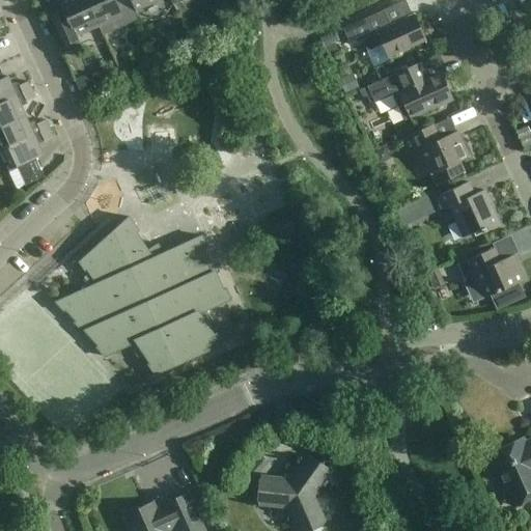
[(58,0),(63,9),(50,16),(66,52),(81,46),(76,36),(99,27),(99,26),(86,0),(58,0)]
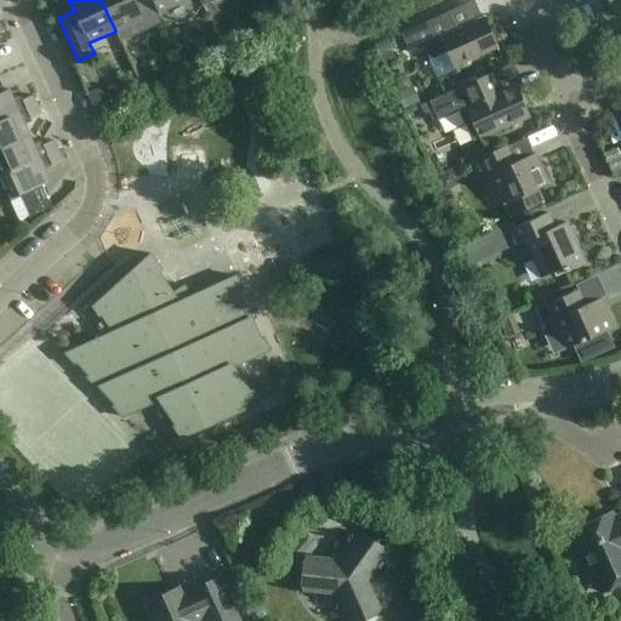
[(120,41),(147,30),(163,23),(152,0),(101,0),(115,30),(115,32),(120,41)]
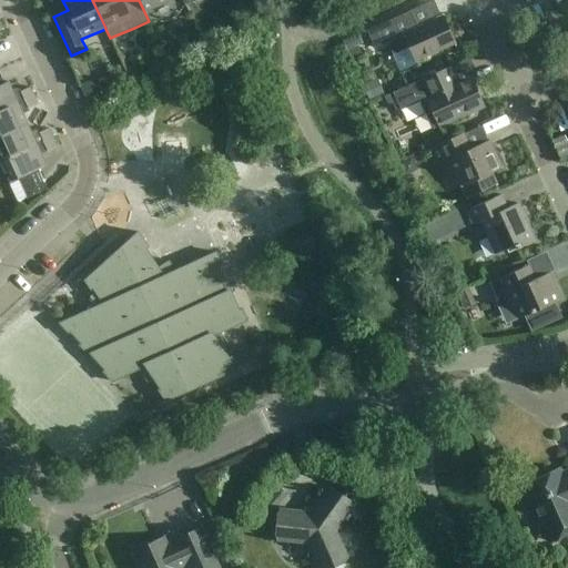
[(171,0),(139,0),(144,12),(171,0)]
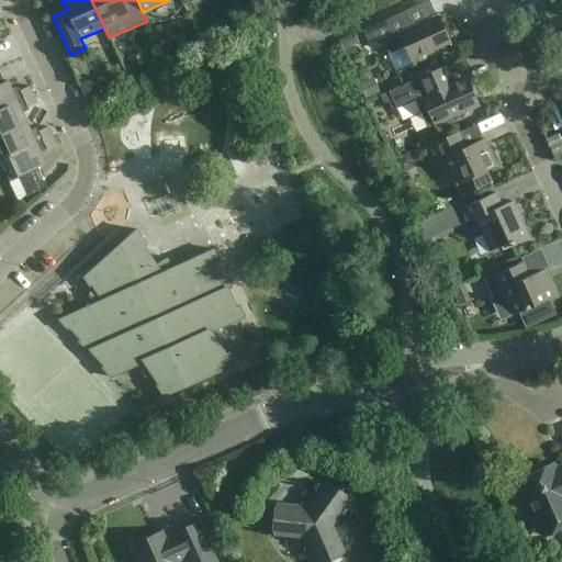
[(371,48),(383,43),(389,55),(404,47),(411,60),(450,43),(438,15),(414,27),(407,13),(363,33),(371,48)]
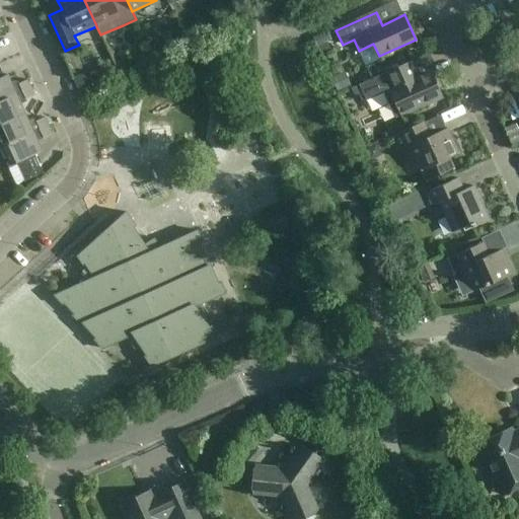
[(395,118),(400,116),(401,117),(442,98),(430,71),(418,76),(411,62),(352,88),(354,93),(357,94),(362,92),(366,101),(384,93),(395,118)]
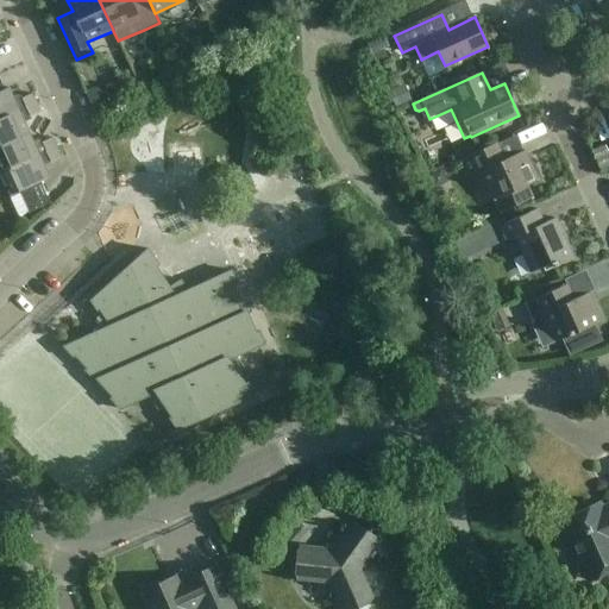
[(0,119),(36,104),(32,94),(14,102),(8,88),(0,92),(0,119)]
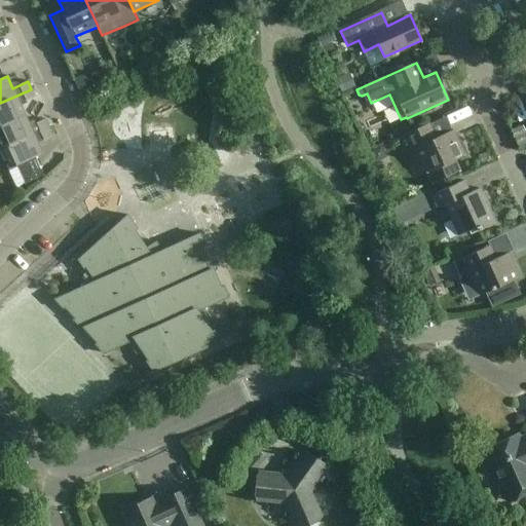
[(0,125),(25,115),(20,104),(35,97),(31,89),(0,103),(0,125)]
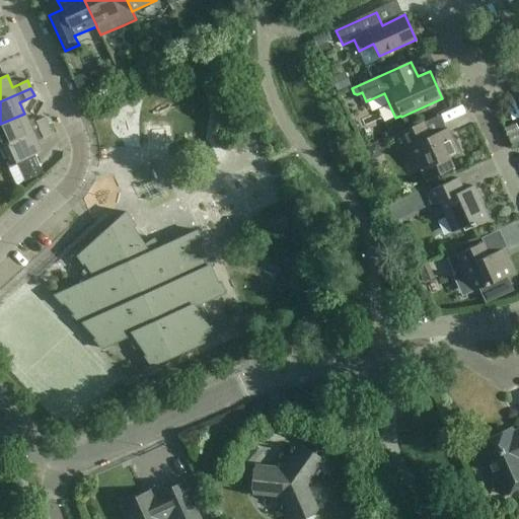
[(0,147),(48,126),(45,118),(29,125),(24,114),(0,124),(0,147)]
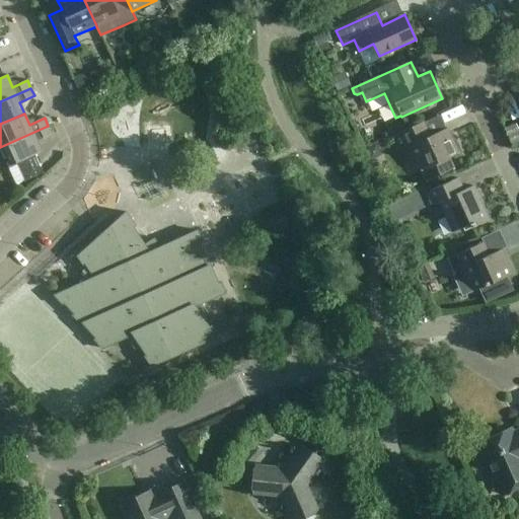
[(453,169),(448,158),(458,153),(447,129),(426,139),(420,125),(424,123),(423,122),(394,135),(406,161),(416,157),(427,181),(453,169)]
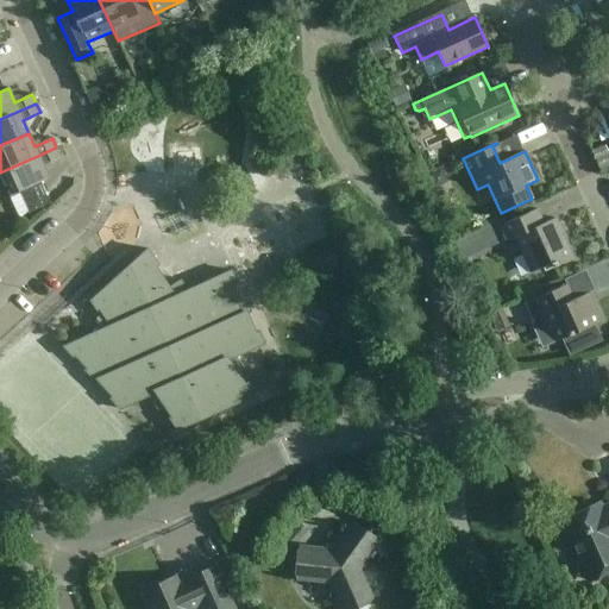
[(56,148),(0,173),(0,177),(5,188),(8,186),(12,193),(7,195),(8,196),(49,179),(43,164),(49,161),(49,162),(50,161),(51,163),(61,158),(56,148)]
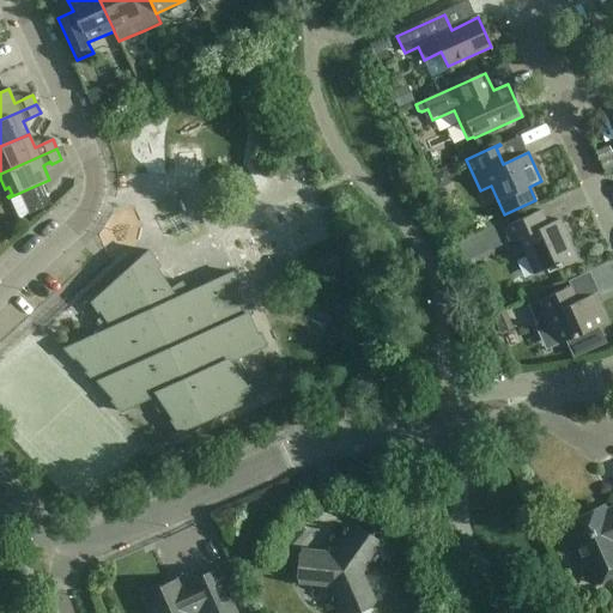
[(504,226),(511,242),(519,240),(535,274),(556,266),(557,269),(577,260),(559,220),(547,225),(541,211),(504,226)]
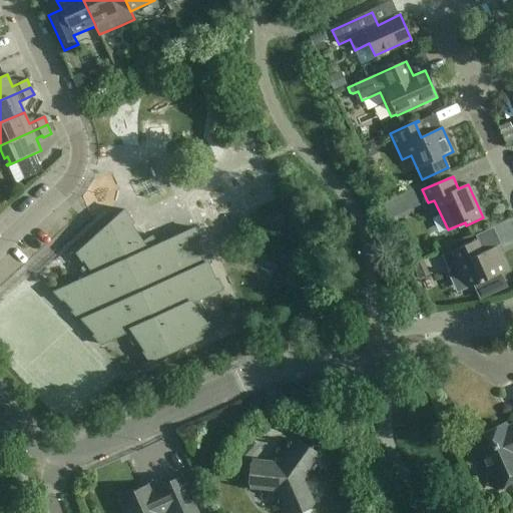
[(124,209),(76,253),(81,262),(83,260),(86,265),(81,269),(86,277),(53,293),(101,345),(125,334),(132,346),(138,342),(145,352),(143,353),(149,363),(215,333),(208,323),(206,325),(199,314),(205,310),(199,301),(222,290),(194,228),(158,244),(152,235),(142,242),(131,225),(133,222),(124,209)]
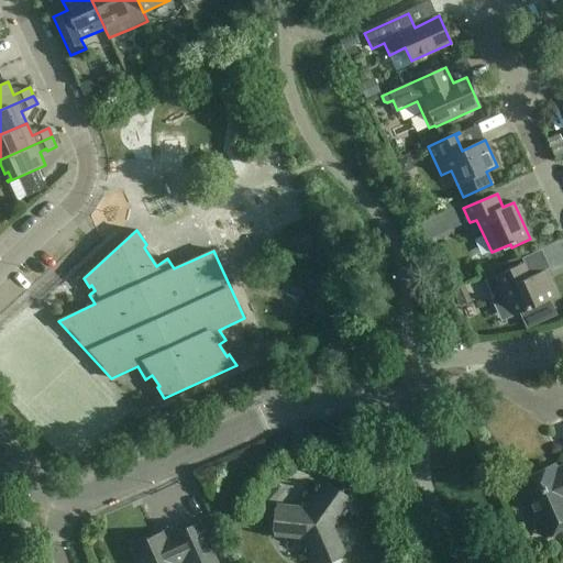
[(555,315),(549,300),(556,297),(544,271),(530,277),(523,263),(496,276),(514,316),(521,313),(527,328),(555,315)]
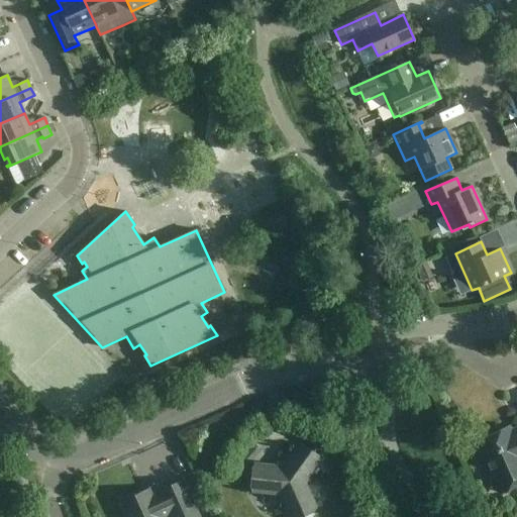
[(417,267),(423,282),(431,278),(424,264),(417,267)]
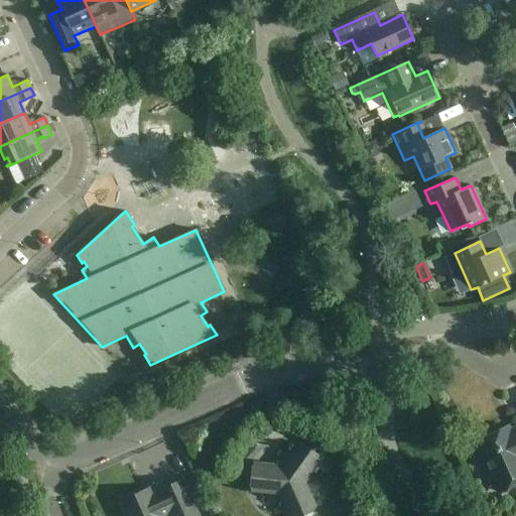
[(508,427),(476,442),(486,466),(491,464),(503,490),(515,484),(515,428),(509,431),(508,427)]
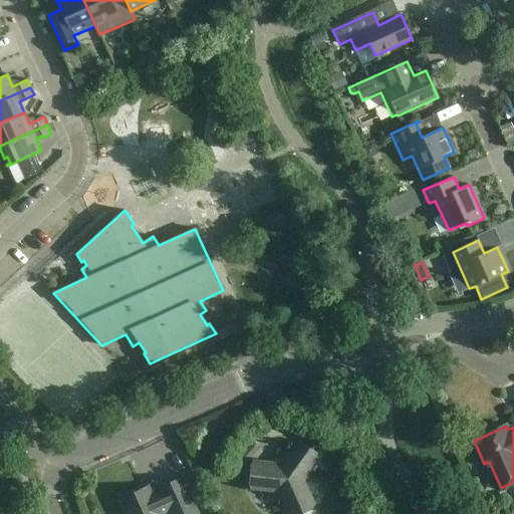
[(276,464),(254,461),(251,466),(249,484),(251,489),(278,492),(287,513),(301,513),(311,509),(314,505),(303,480),(319,459),(317,453),(302,443),(296,442),(283,461),(282,463),(278,464),(276,464)]
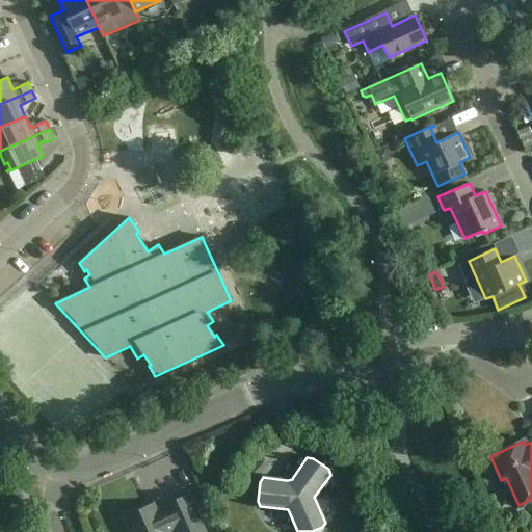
[(128,515),(125,516),(131,531),(205,531),(188,495),(164,505),(166,509),(158,512),(154,503),(152,504),(154,510),(148,512),(145,507),(138,510),(136,508),(128,512),(128,515)]
